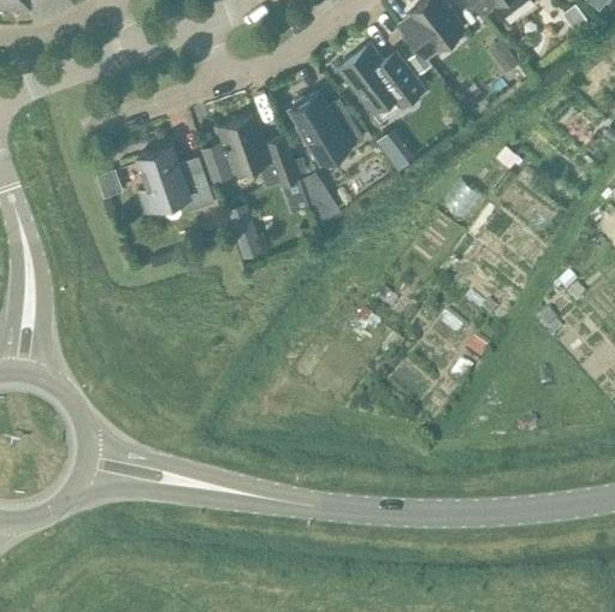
[(402,25),(419,47),(427,58),(438,51),(466,30),(443,0),(429,0),(411,15),(413,17),(402,25)]
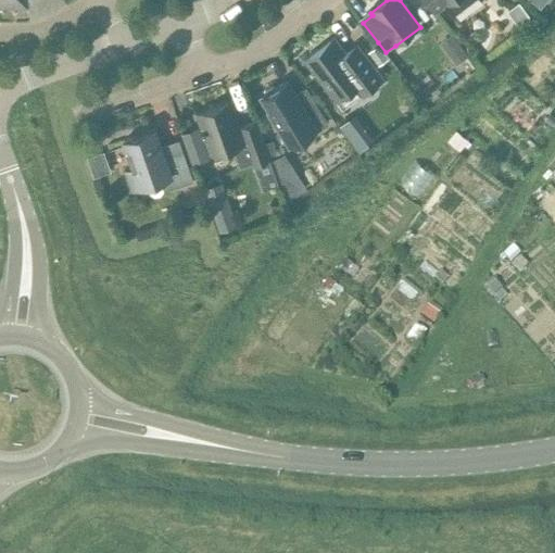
[(426,0),(437,13),(444,8),(453,19),(479,0),(426,0)]
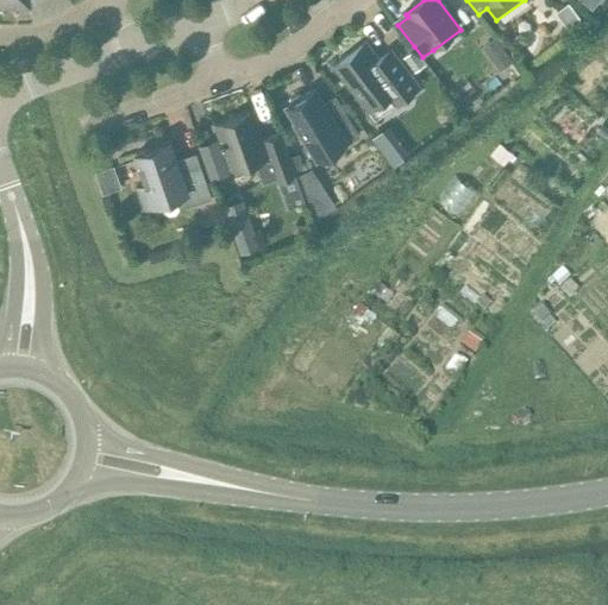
[(495,39),(483,49),(501,73),(513,63),(495,39)]
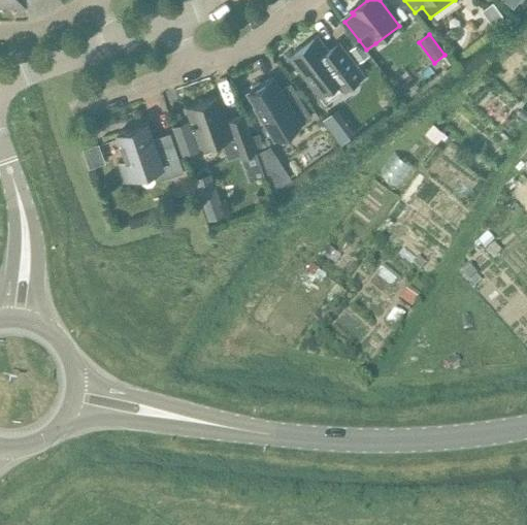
[(292,59),(321,96),(337,84),(343,92),(364,75),(340,44),(329,53),(318,38),(292,59)]
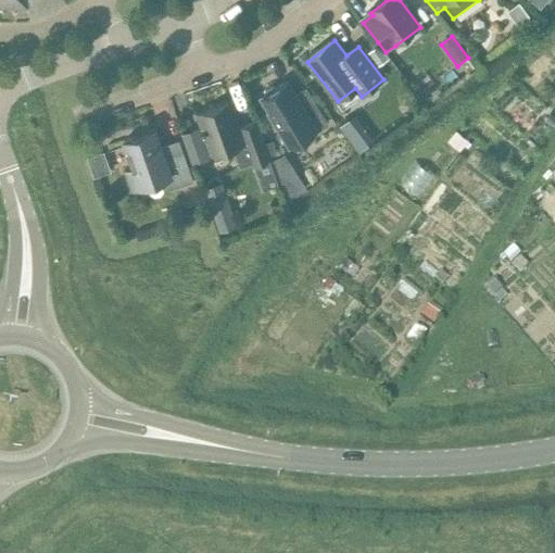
[(378,48),(369,54),(379,67),(388,61),(378,48)]
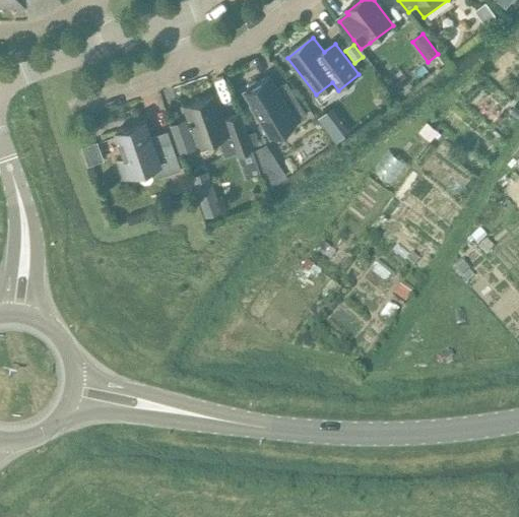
[(247,90),(245,92),(254,107),(252,108),(271,139),(307,118),(294,95),(282,102),(268,78),(259,83),(255,82),(248,86),(247,90)]
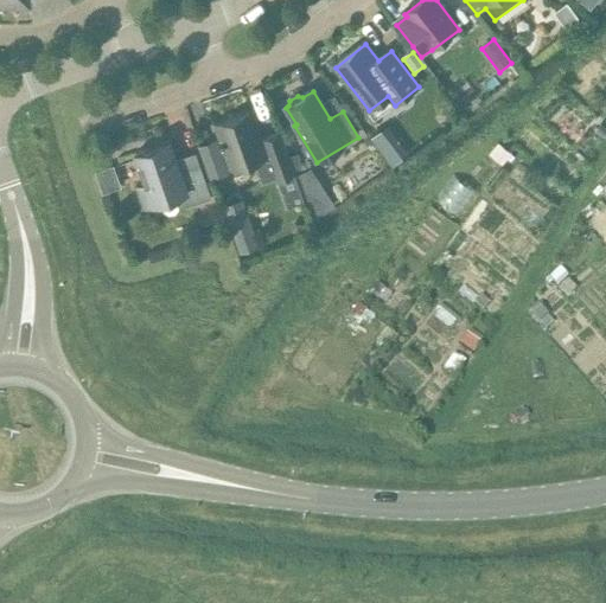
[(230,121),(217,126),(223,142),(221,143),(223,148),(224,147),(227,154),(233,170),(236,170),(240,171),(242,170),(249,167),(250,165),(250,164),(254,162),(255,162),(259,172),(263,185),(278,180),(278,181),(287,210),(305,203),(295,175),(281,135),(279,136),(262,142),(256,123),(253,114),(230,121)]
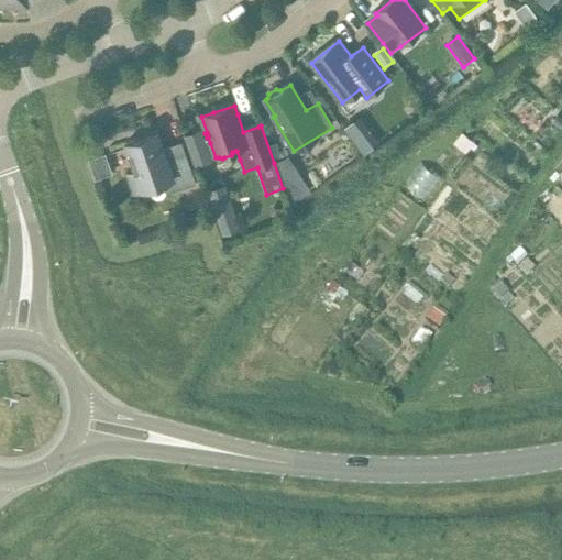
[(359,118),(344,130),(364,155),(378,144),(359,118)]
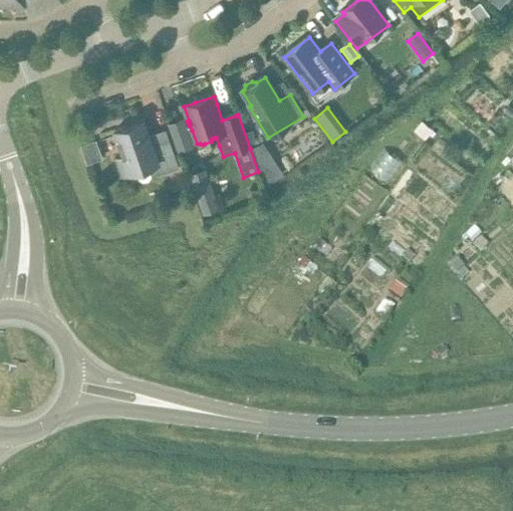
[(184,120),(169,125),(179,155),(194,150),(184,120)]
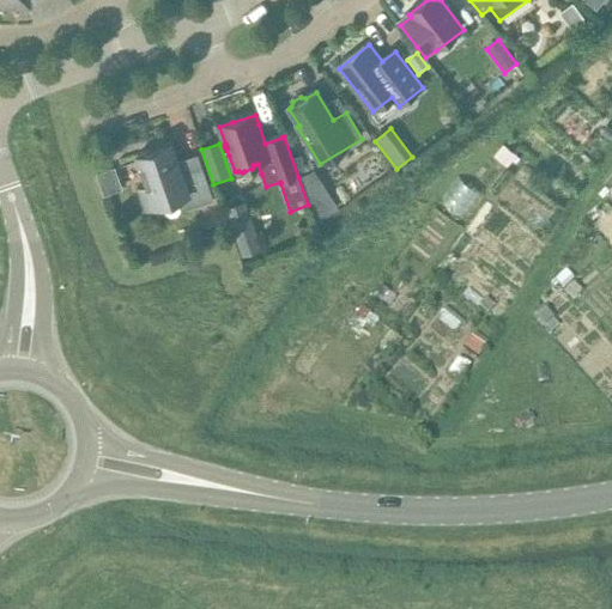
[(147,187),(139,189),(147,211),(179,200),(183,211),(212,200),(200,168),(182,174),(171,145),(138,157),(147,187)]
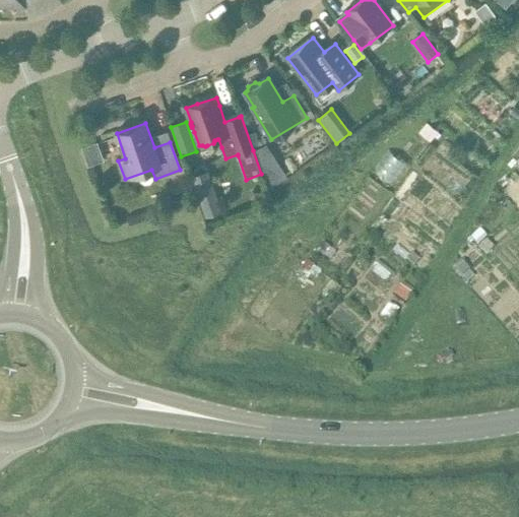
[(83,148),(82,148),(89,169),(90,168),(94,167),(88,146),(83,148)]
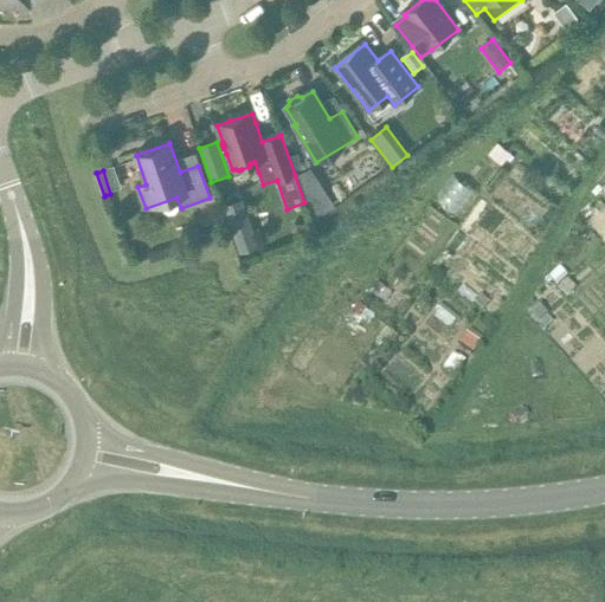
[(319,181),(308,188),(326,214),(335,207),(319,181)]
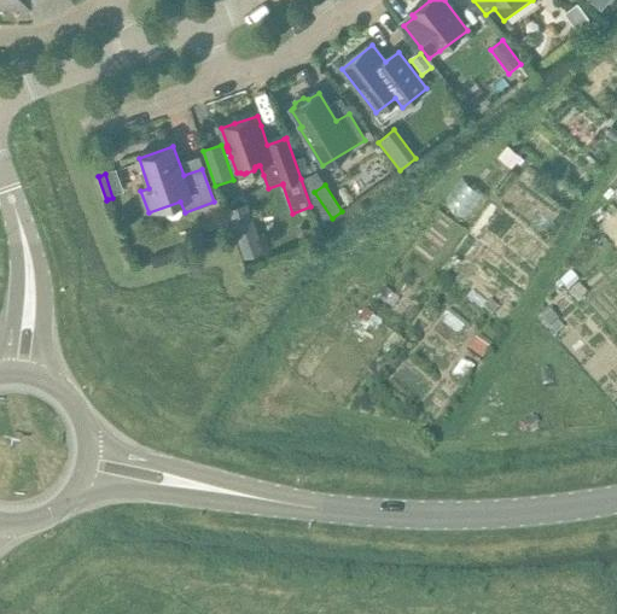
[(248,204),(228,211),(236,235),(244,259),(265,253),(248,204)]
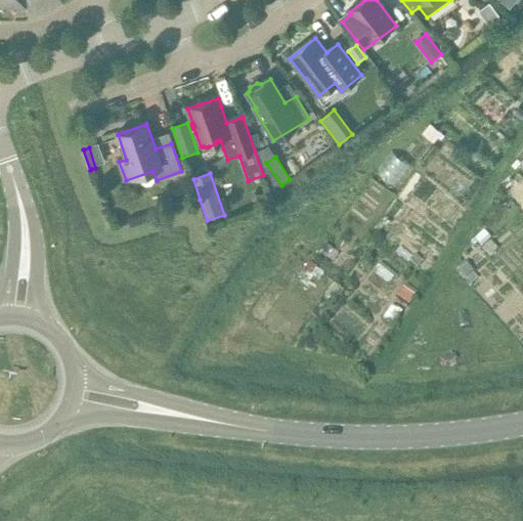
[(512,177),(502,187),(509,194),(518,184),(512,177)]
